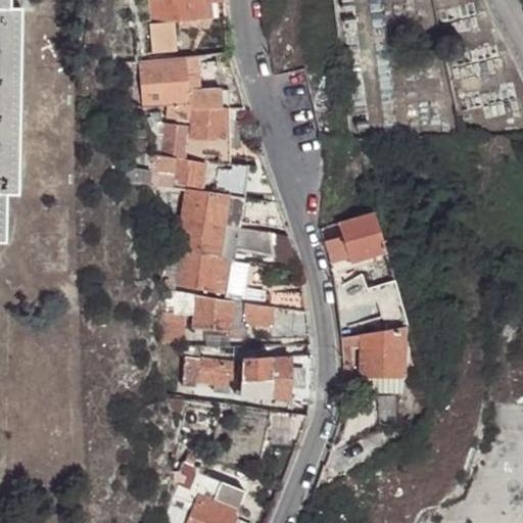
[(154,0),(157,22),(173,21),(199,18),(197,0),(154,0)]
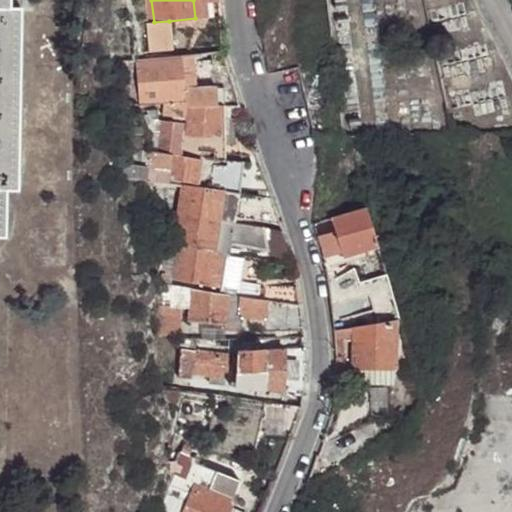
[(193,0),(195,18),(218,17),(217,6),(216,0),(193,0)]
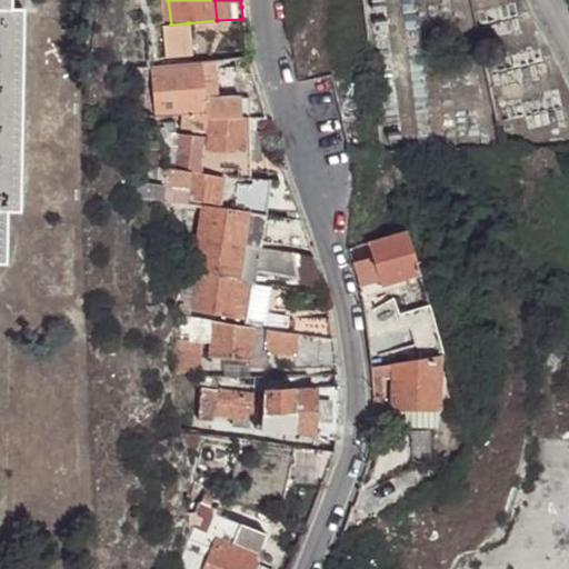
[(19,3),(6,2),(0,1),(0,107),(17,108),(19,3)]
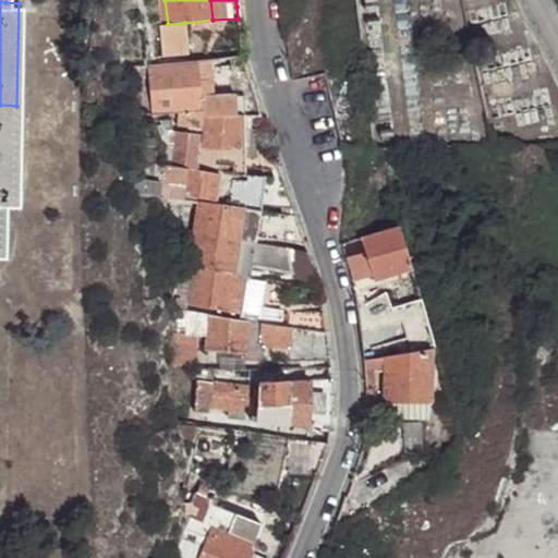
[(184,23),(168,24),(159,25),(162,57),(187,53),(184,23)]
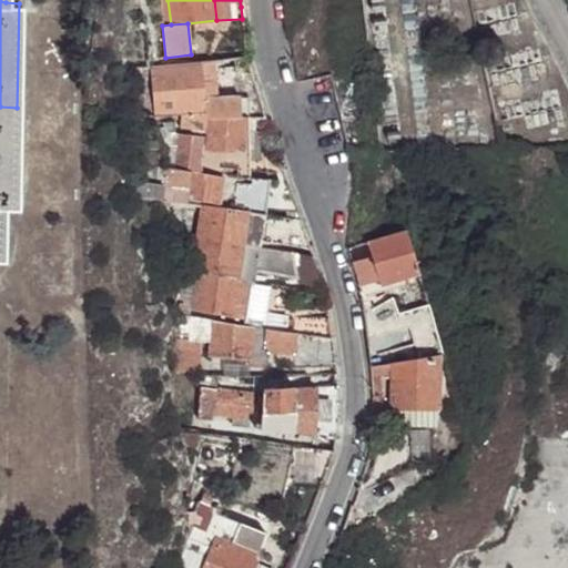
[(149,68),(155,117),(189,115),(204,115),(211,120),(240,118),(240,98),(204,99),(201,63),(149,68)]
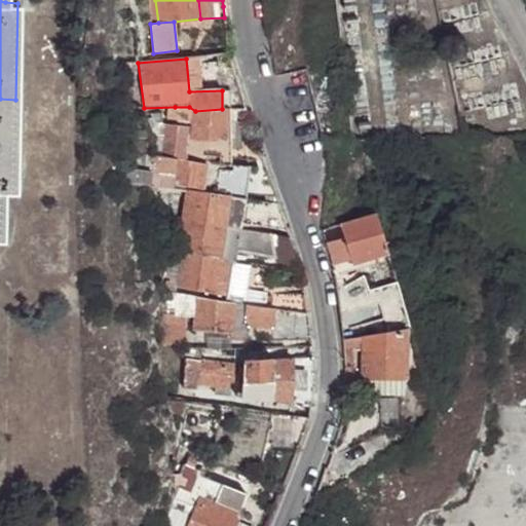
[(15,100),(0,99),(0,189),(2,190),(13,190),(15,100)]
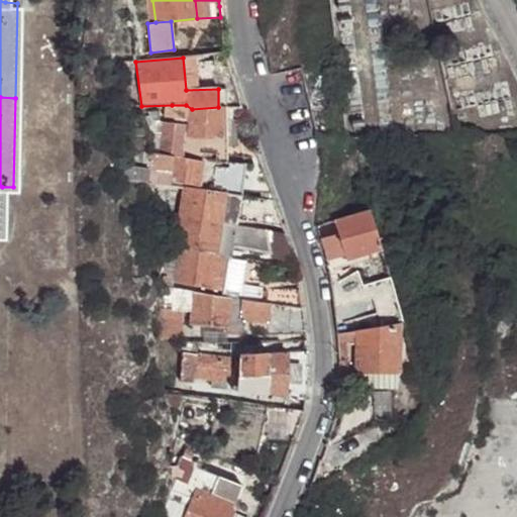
[(186,105),(172,105),(171,114),(190,115),(192,109),(186,105)]
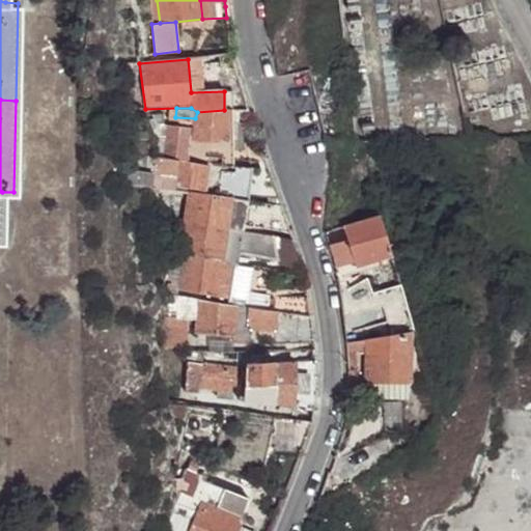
[(226,139),(226,111),(224,110),(197,112),(195,118),(192,139),(226,139)]
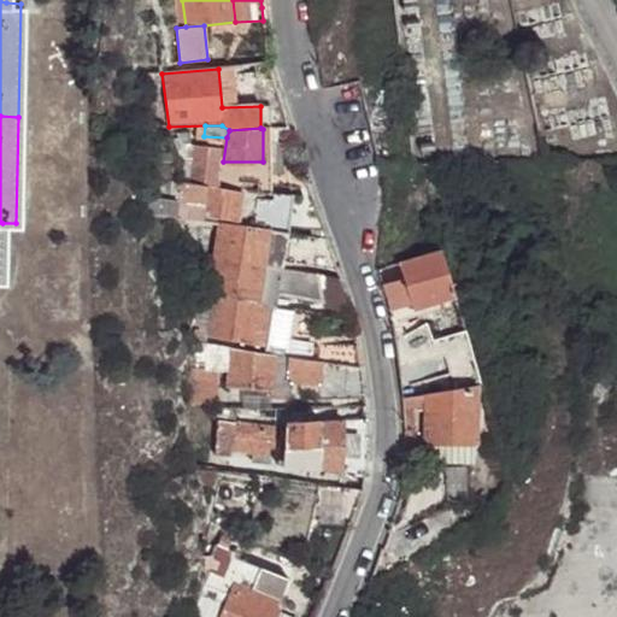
[(188,134),(172,129),(176,144),(184,145),(188,134)]
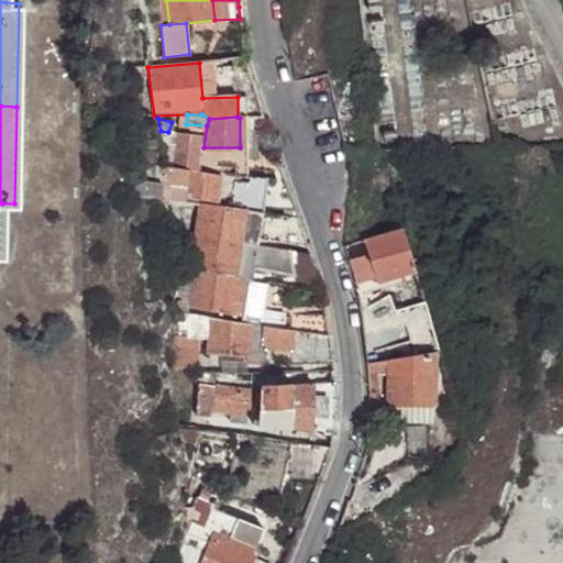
[(174,167),(195,170),(199,138),(179,134),(174,167)]
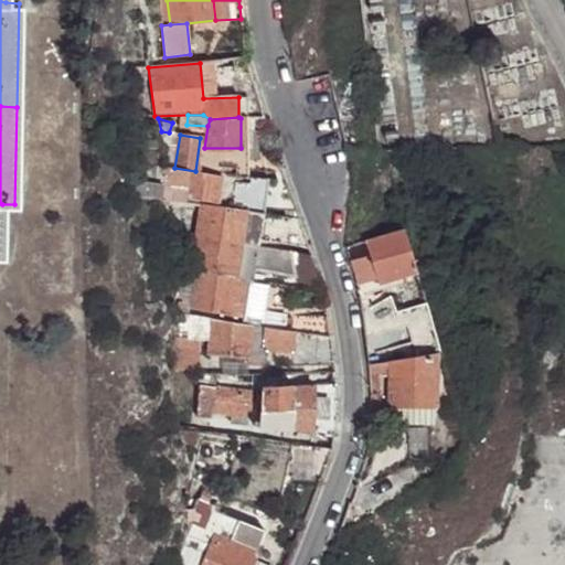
[(185,187),(184,198),(216,203),(221,176),(195,171),(174,168),(167,167),(163,182),(185,187)]
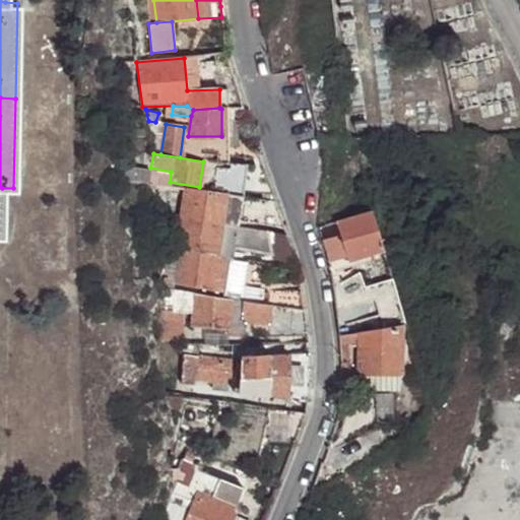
[(215,167),(213,193),(228,195),(238,196),(242,165),(230,163),(229,168),(215,167)]
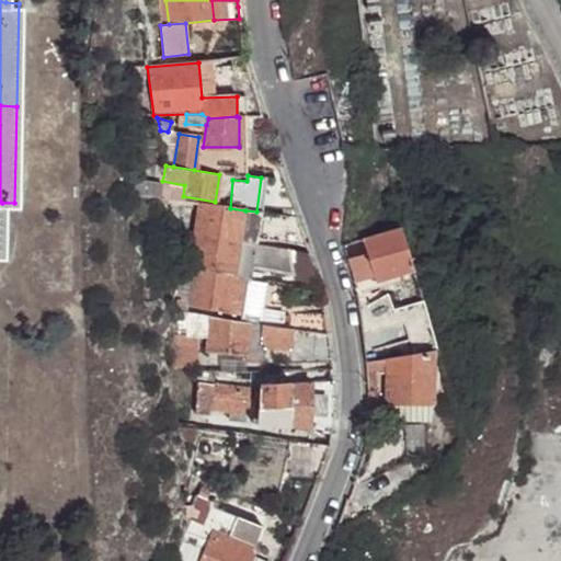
[(135,178),(137,189),(183,196),(184,185),(162,181),(135,178)]
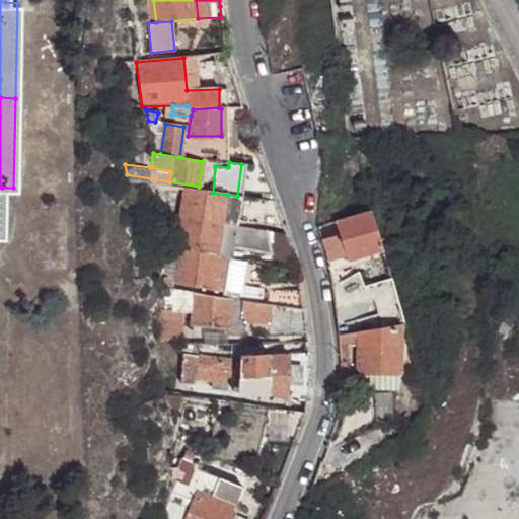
[(183,189),(179,218),(222,225),(227,195),(213,193),(183,189)]
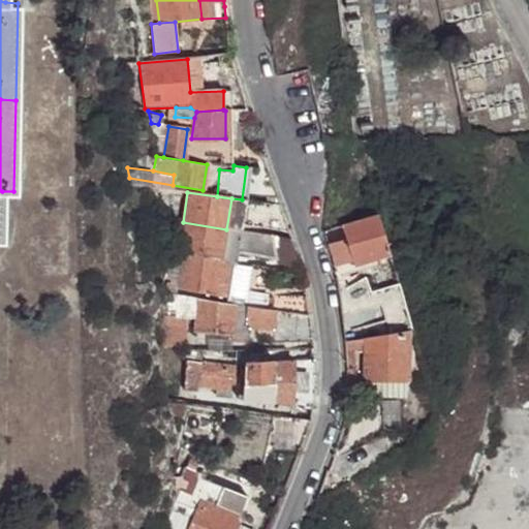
[(248,225),(287,234),(278,206),(250,201),(248,225)]
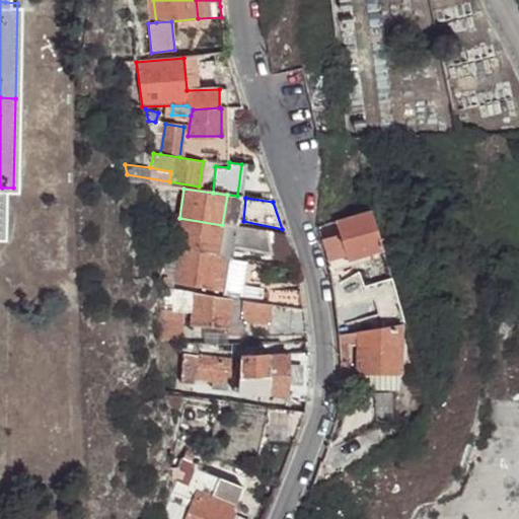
[(368,210),(334,220),(338,234),(344,254),(345,258),(380,247),(368,210)]
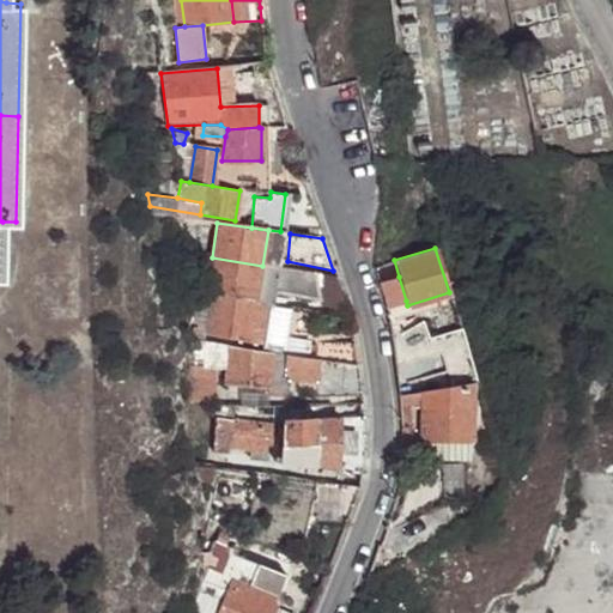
[(212,258),(207,293),(213,295),(255,301),(258,289),(262,266),(212,258)]
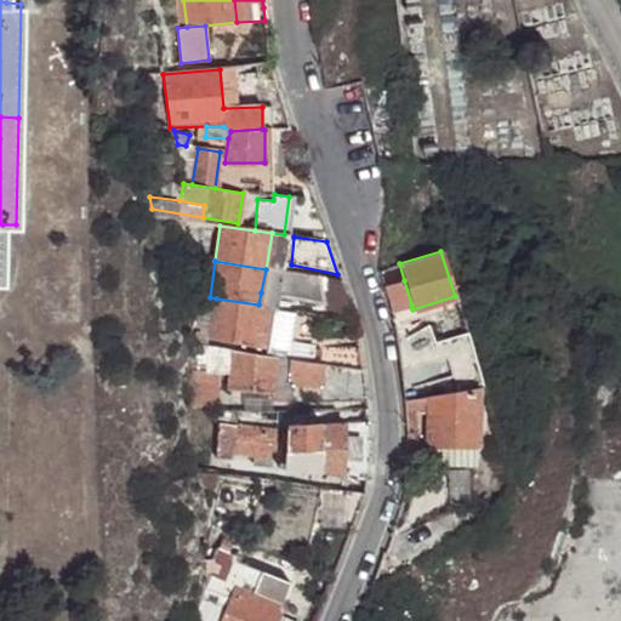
[(279,272),(266,269),(261,292),(277,296),(279,272)]
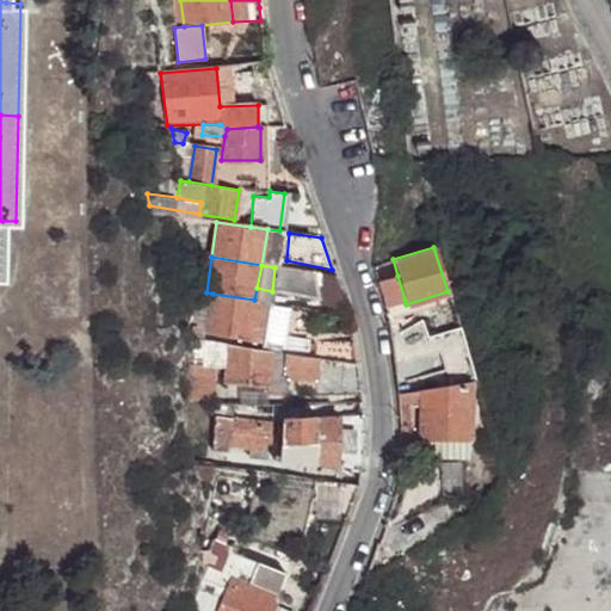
[(275,267),(272,291),(318,300),(313,273),(275,267)]
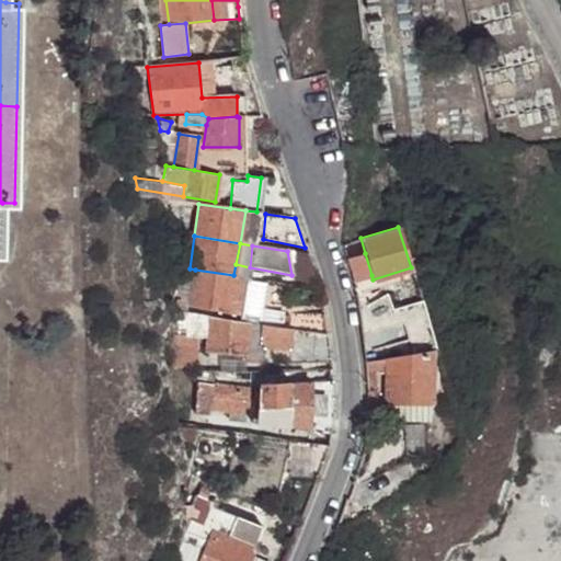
[(292,275),(317,279),(308,255),(287,251),(292,275)]
